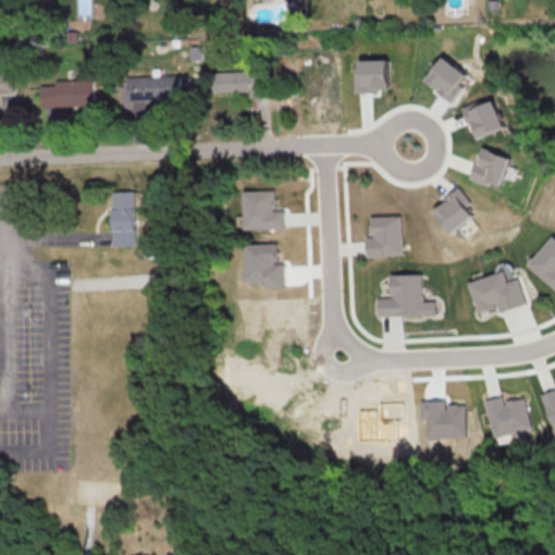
[(426,82),(452,105),(464,89),(459,85),(467,76),(445,59),(426,82)]
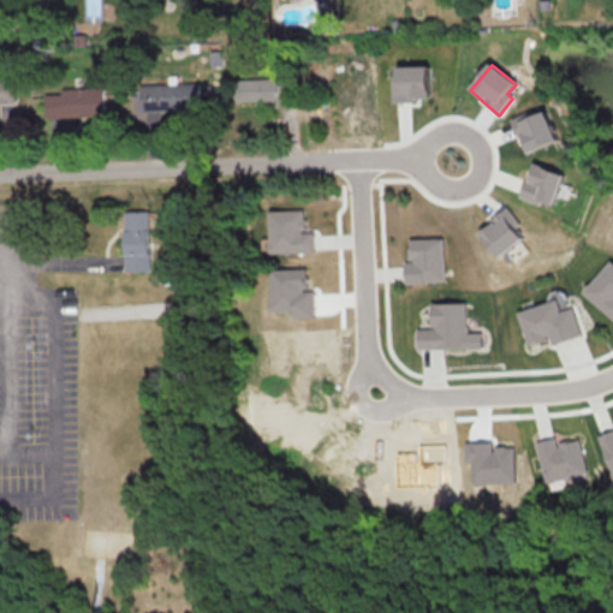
[(391,82),(392,103),(430,102),(429,67),(397,69),(398,81),(391,82)]
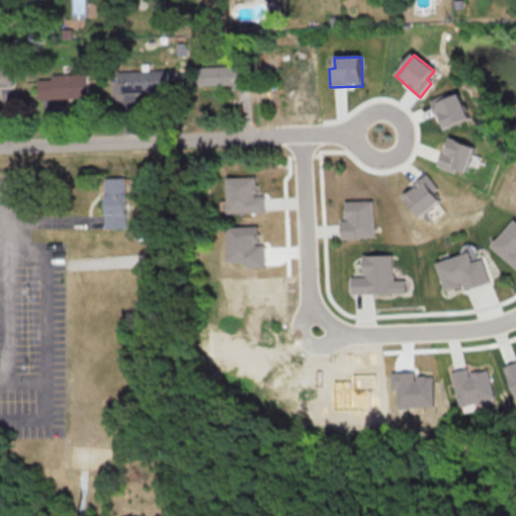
[(231,91),(249,91),(248,67),(198,69),(199,87),(230,86),(231,91)]
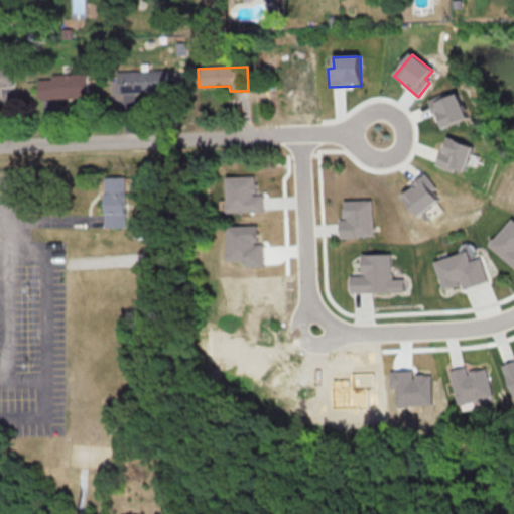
[(0,89),(12,89),(11,70),(0,70),(0,89)]
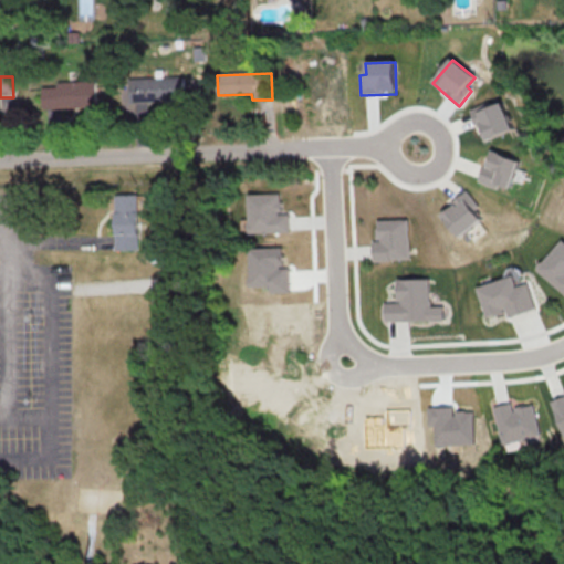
[(125,80),(125,104),(181,103),(180,79),(125,80)]
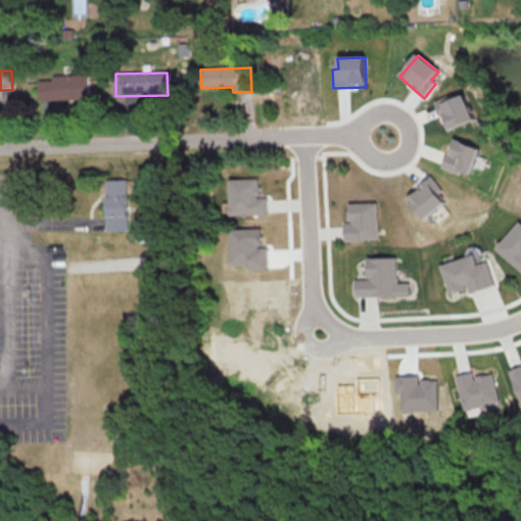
[(38,82),(38,101),(86,100),(86,76),(50,77),(50,81),(38,82)]
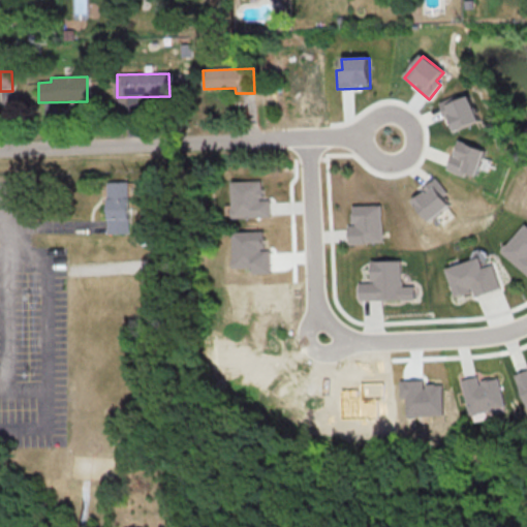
[(481,122),(469,94),(440,104),(452,133),(481,122)]
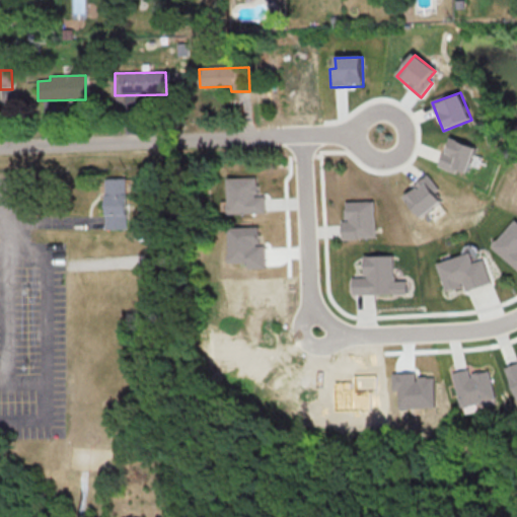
[(476,149),(449,138),(438,168),(455,174),(456,170),(467,173),(476,149)]
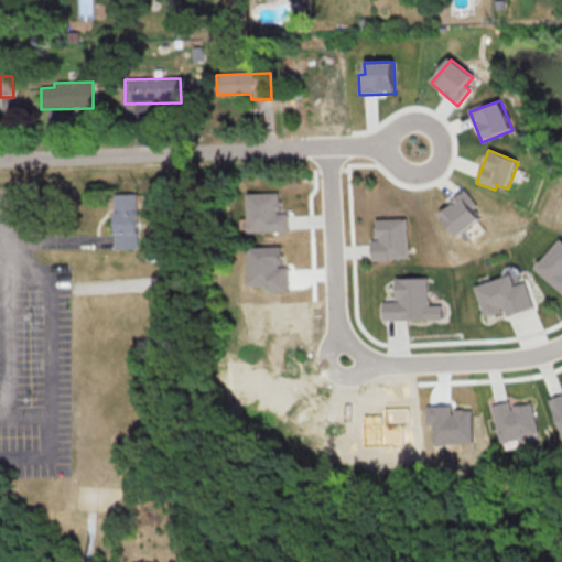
[(439,211),(454,238),(481,222),(474,211),(476,208),(466,193),(439,211)]
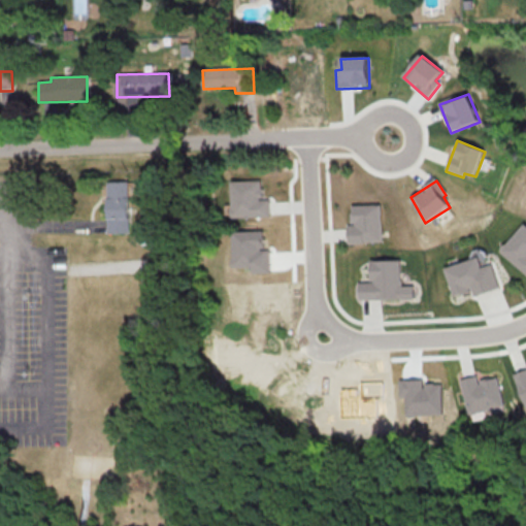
[(267,201),(260,201),(259,182),(230,183),(230,219),(267,219),(267,201)]
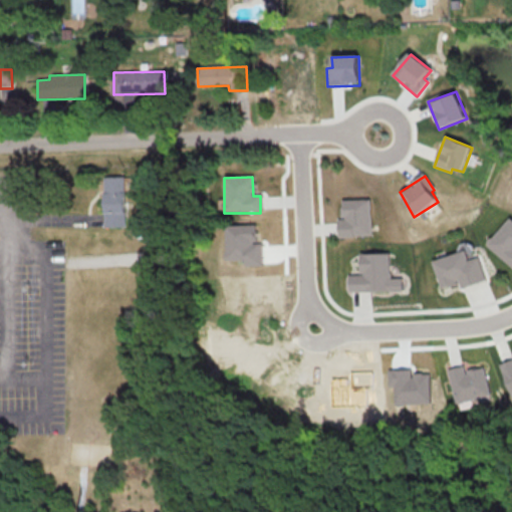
[(123,228),(122,178),(101,178),(102,229),(123,228)]
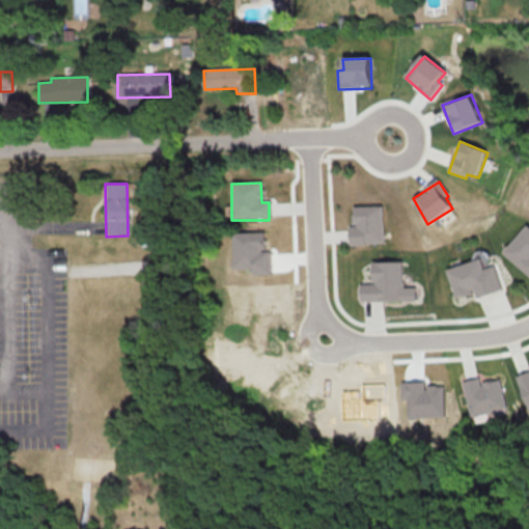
[(346,227),(346,246),(382,245),(382,207),(352,207),(353,227),(346,227)]
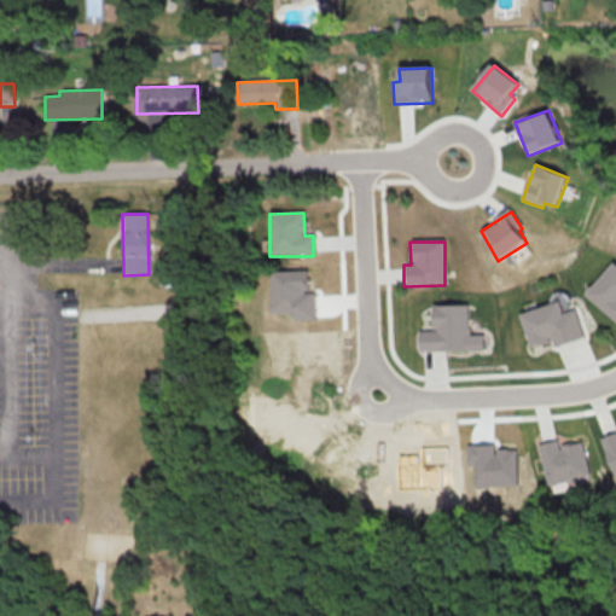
[(615,267),(612,266),(588,296),(602,307),(615,318),(615,267)]
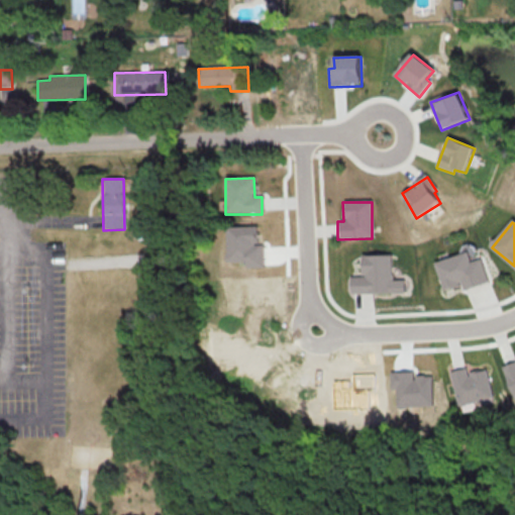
[(464,291),(490,283),(482,260),(472,263),(469,252),(434,264),(443,292),(462,286),(464,291)]
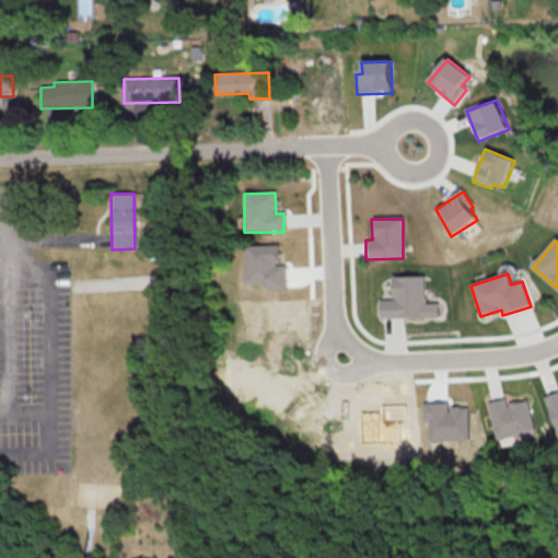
[(378,320),(425,318),(423,277),(391,278),(391,301),(376,301),(378,320)]
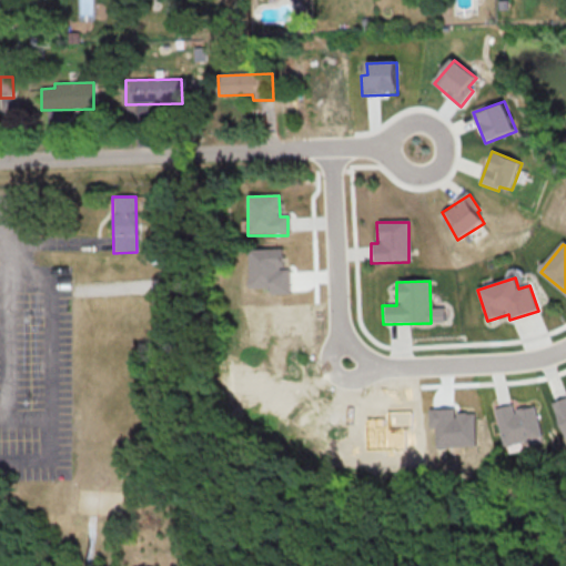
[(541,438),(533,404),(494,413),(502,447),(541,438)]
